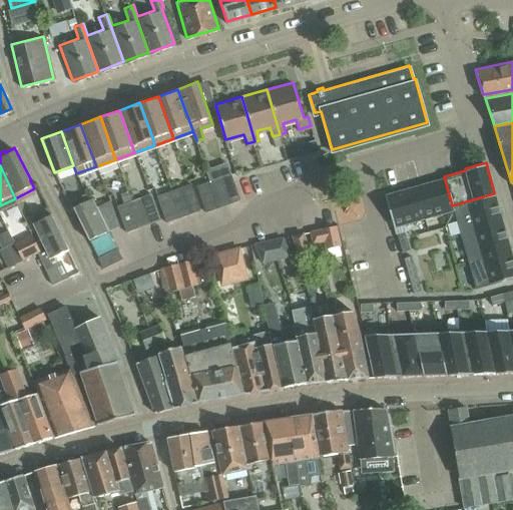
[(229,202),(240,198),(239,197),(234,182),(231,174),(231,172),(222,175),(220,176),(229,202)]
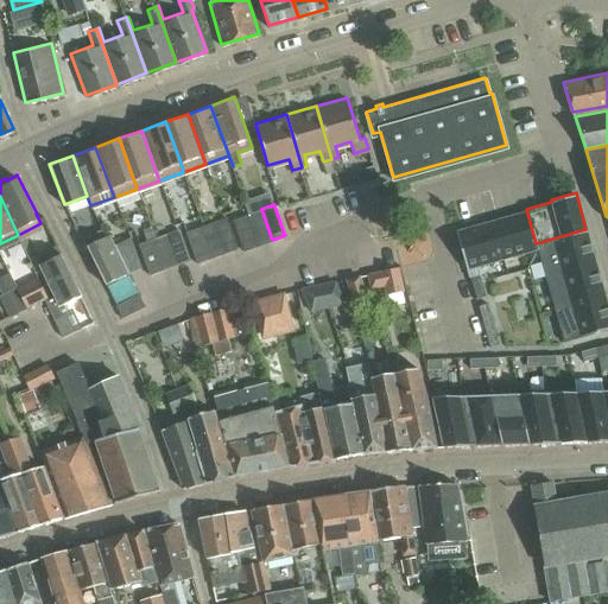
[(249,213),(247,214),(258,245),(272,240),(261,209),(249,213)]
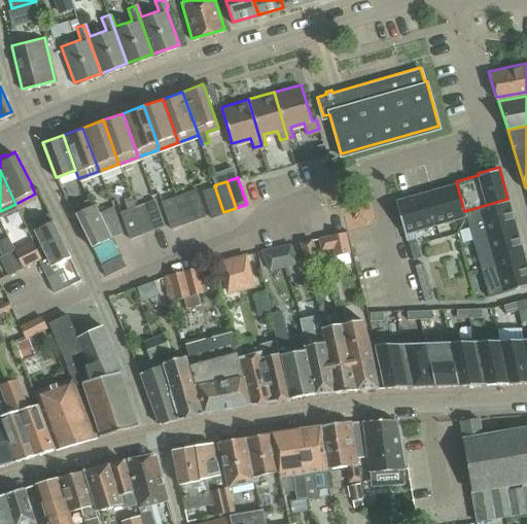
[(434,222),(465,214),(464,211),(456,181),(425,190),(434,222)]
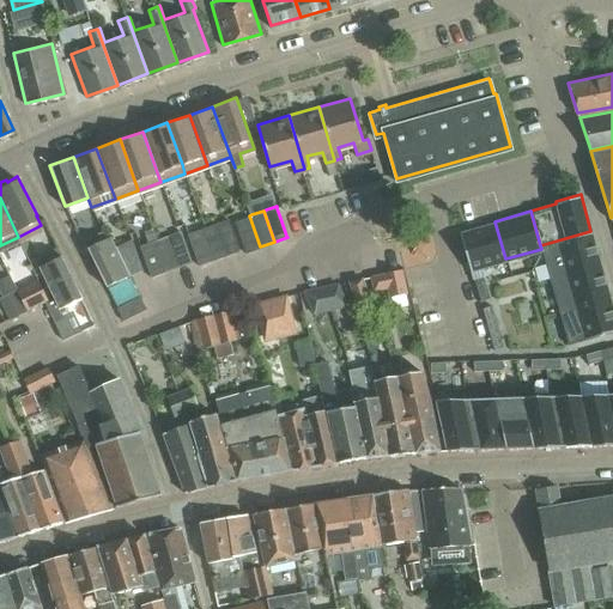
[(247,251),(260,247),(249,215),(236,220),(247,251)]
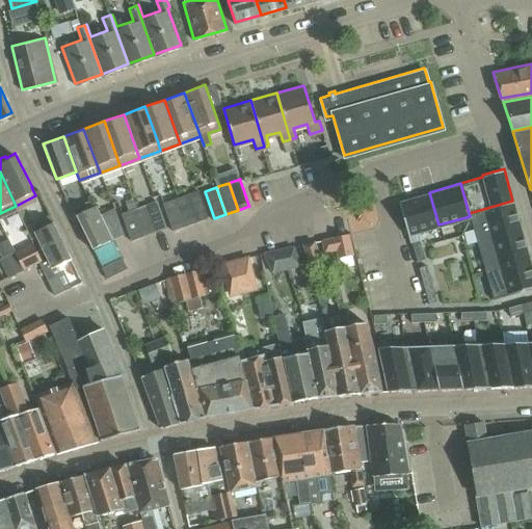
[(198,189),(186,193),(196,220),(209,216),(198,189)]
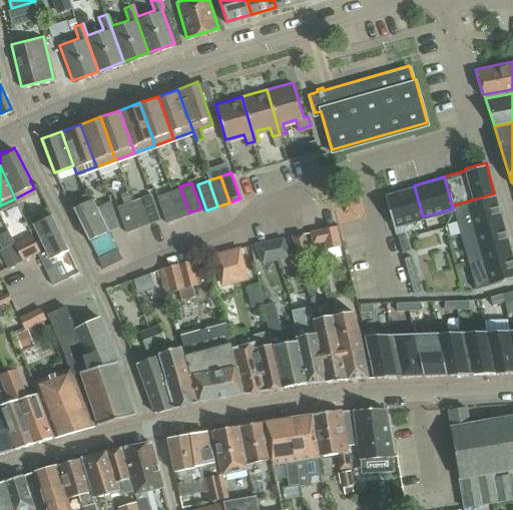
[(393,225),(423,216),(414,185),(384,193),(393,225)]
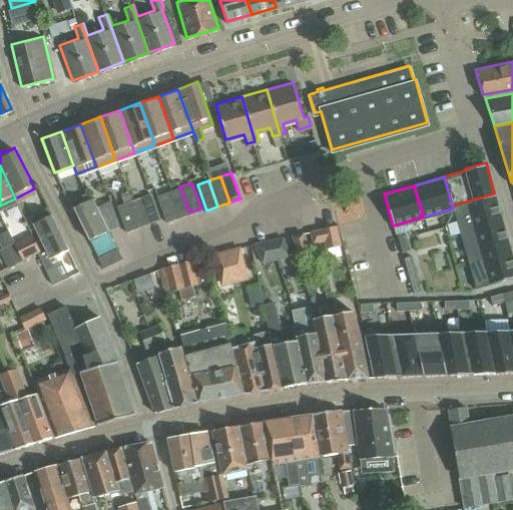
[(179,186),(169,190),(178,216),(189,212),(179,186)]
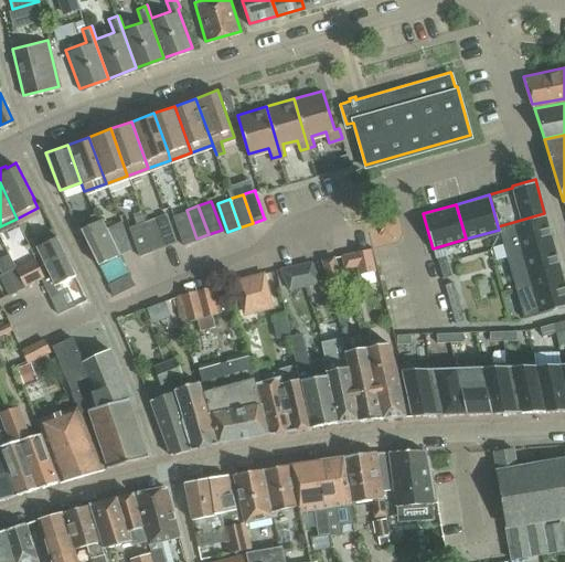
[(182,243),(196,239),(187,210),(172,214),(182,243)]
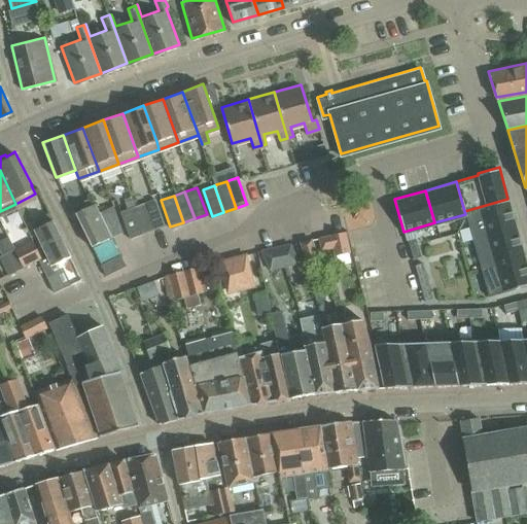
[(71,205),(74,211),(90,204),(86,197),(71,205)]
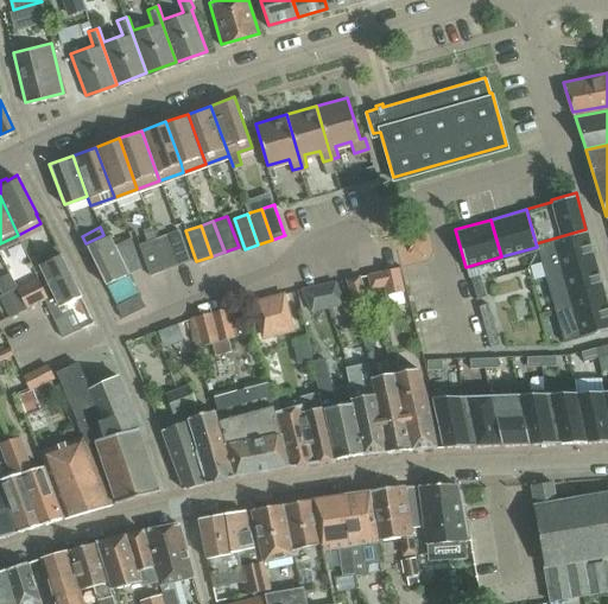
[(179,227),(165,231),(177,264),(190,259),(179,227)]
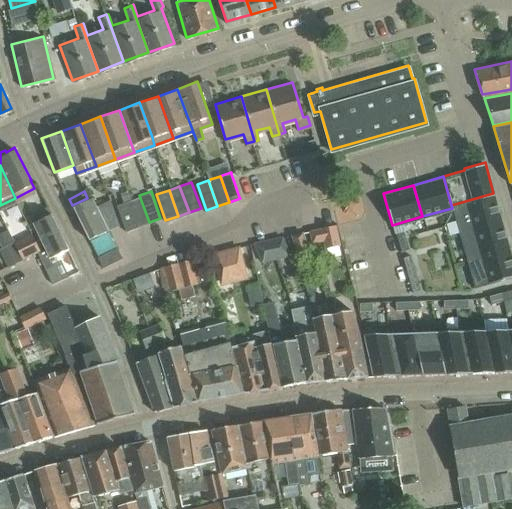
[(452,208),(459,232),(501,220),(493,193),(451,205),(452,208)]
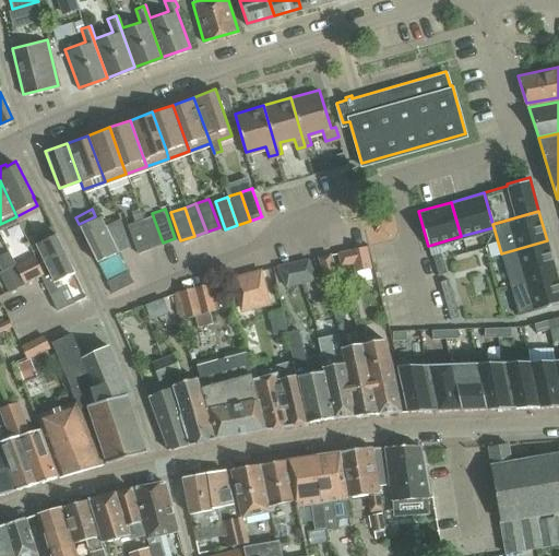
[(152,213),(140,219),(150,247),(163,243),(152,213)]
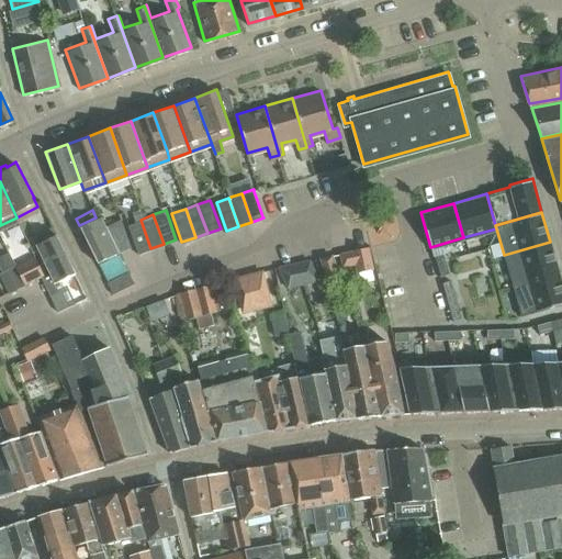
[(96,217),(79,225),(98,261),(113,254),(104,225),(105,225),(100,215),(96,217)]
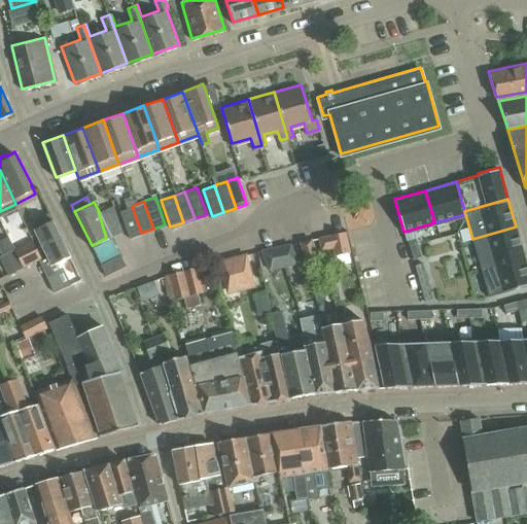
[(112,205),(99,211),(98,211),(106,238),(121,231),(112,205)]
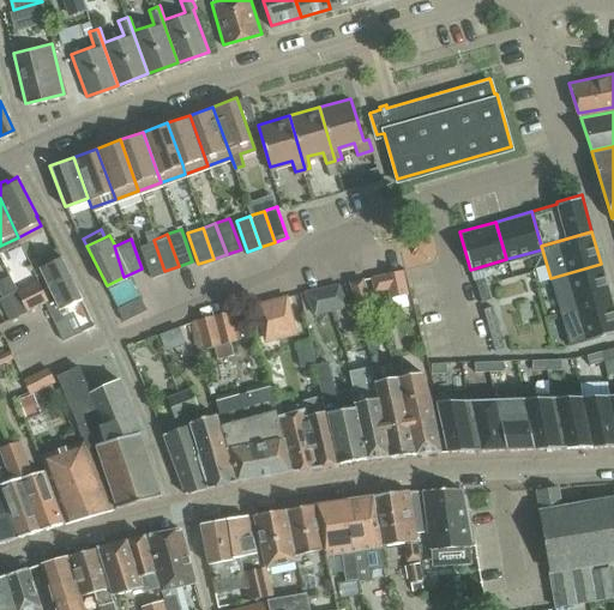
[(150,276),(164,271),(154,240),(139,245),(150,276)]
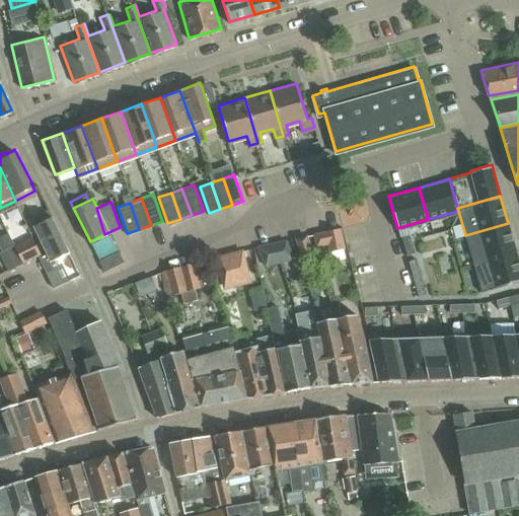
[(32,225),(34,229),(45,250),(36,254),(47,275),(52,286),(69,278),(61,261),(52,265),(50,260),(70,250),(53,215),(32,225)]
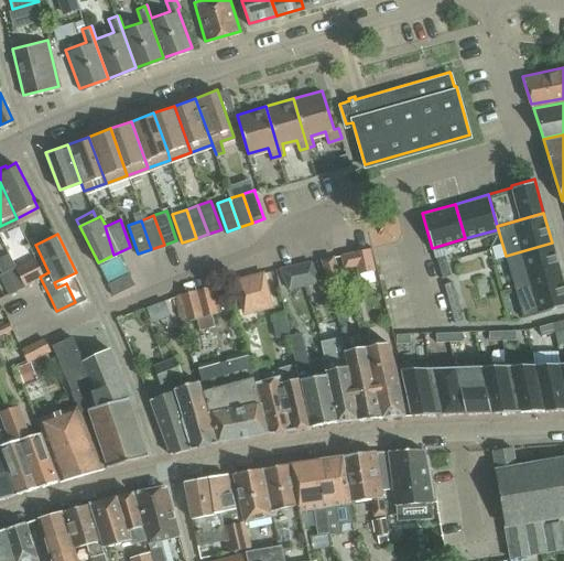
[(506,256),(513,284),(560,271),(552,243),(506,256)]
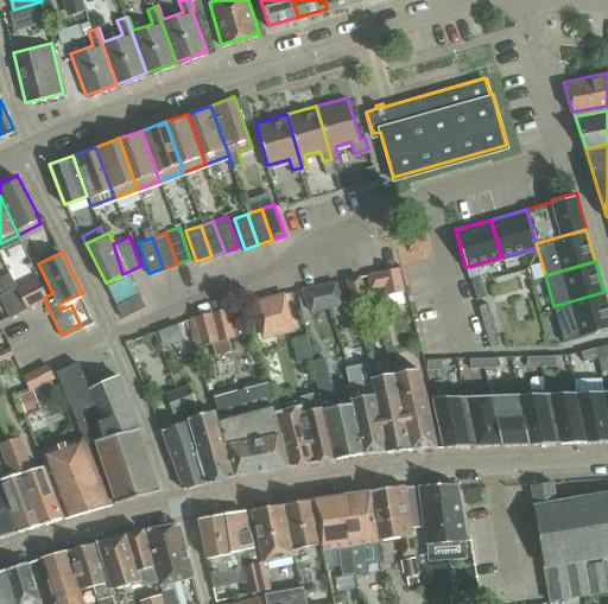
[(403,288),(398,265),(368,272),(372,285),(385,283),(387,291),(403,288)]
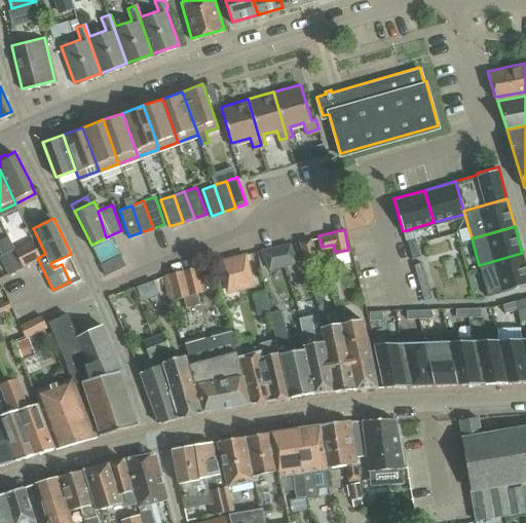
[(417,245),(414,234),(406,237),(409,248),(417,245)]
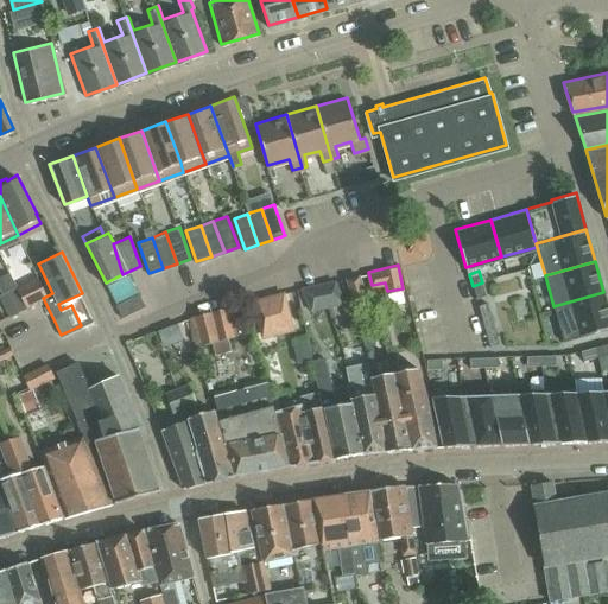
[(369,300),(360,273),(346,277),(355,305),(369,300)]
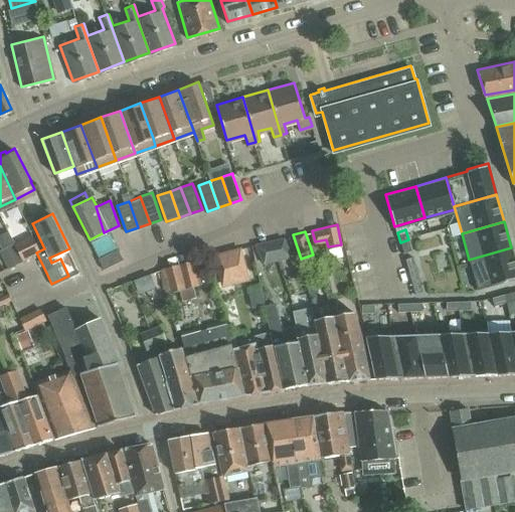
[(31,233),(14,240),(23,259),(39,250),(31,233)]
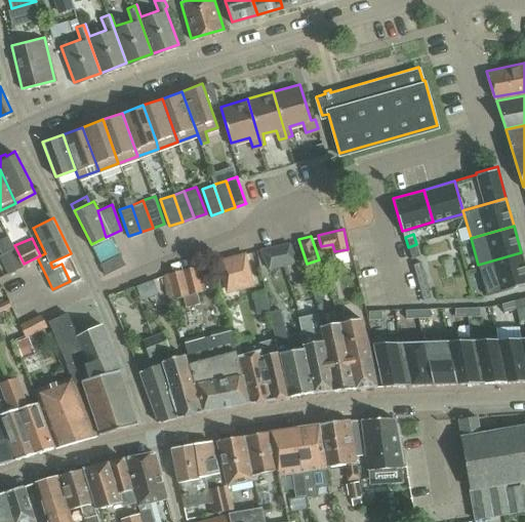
[(289,241),(274,244),(281,264),(296,259),(289,241)]
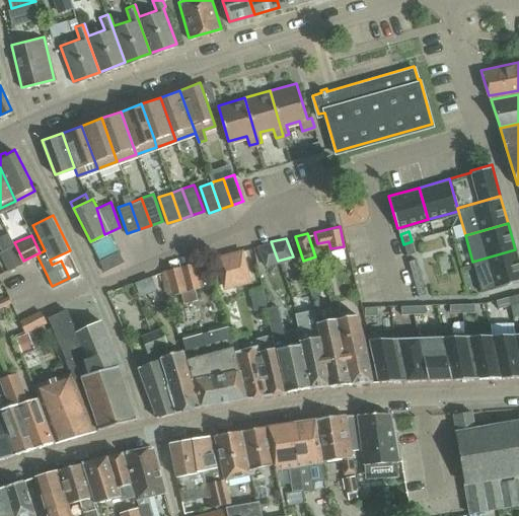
[(267,264),(278,261),(271,241),(258,244),(267,264)]
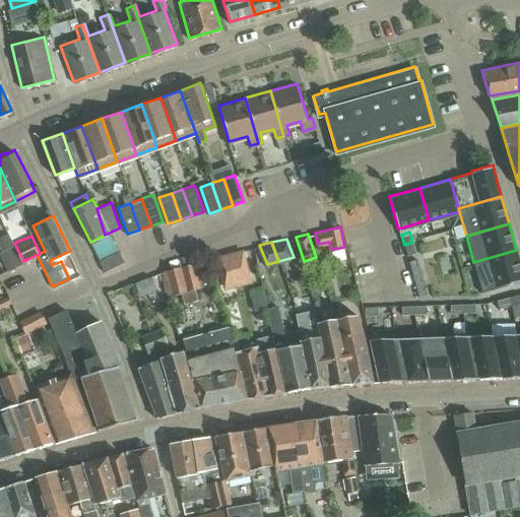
[(415,251),(412,242),(404,245),(406,253),(415,251)]
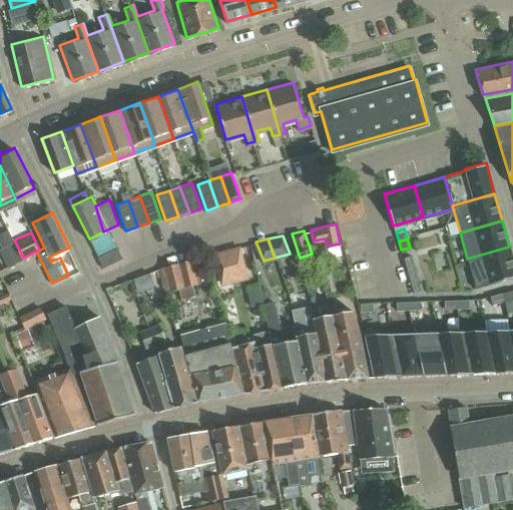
[(23,258),(14,239),(0,246),(0,251),(7,266),(23,258)]
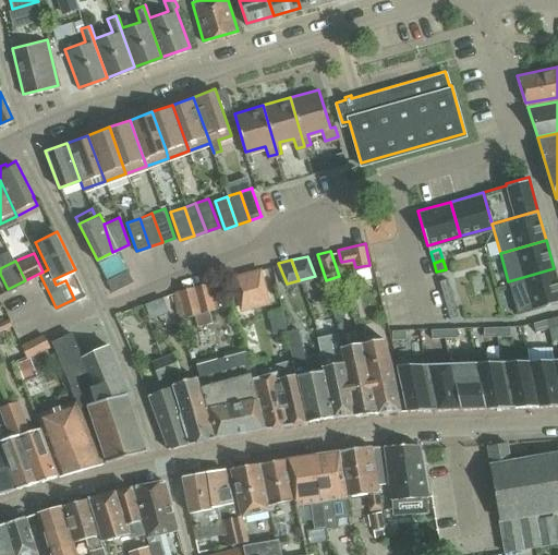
[(261,267),(232,275),(239,303),(267,297),(267,294),(261,267)]
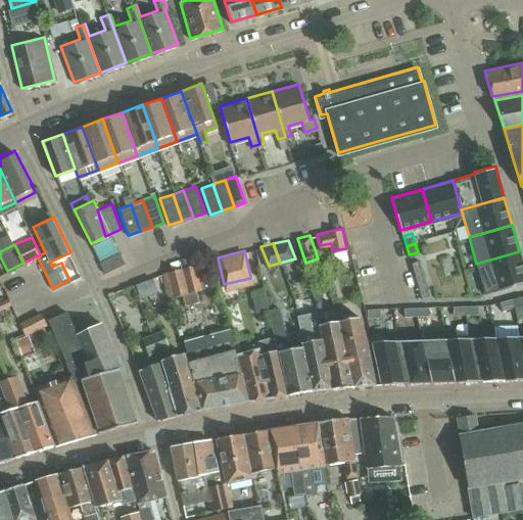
[(125,262),(119,251),(99,261),(104,272),(125,262)]
